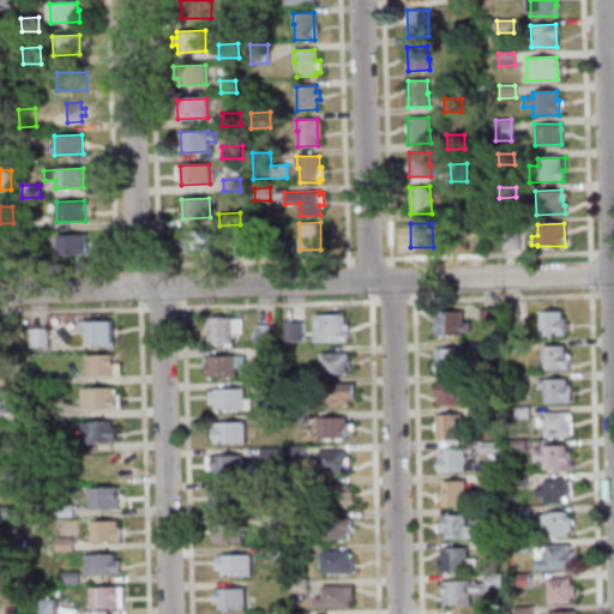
[(210,252),(182,253),(182,232),(210,230),(210,252)]
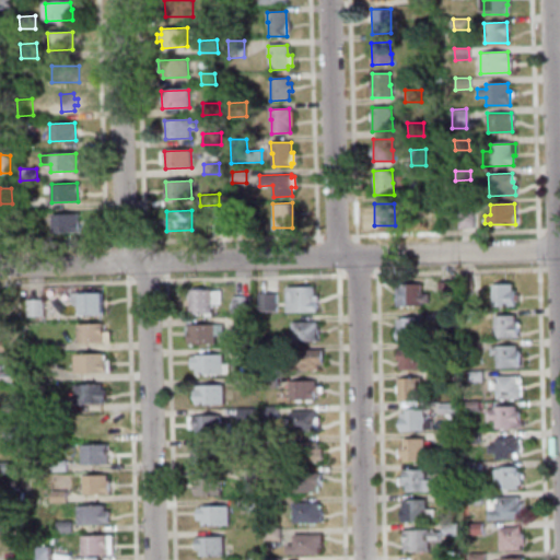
[(434,211),(434,226),(424,228),(424,212),(434,211)]
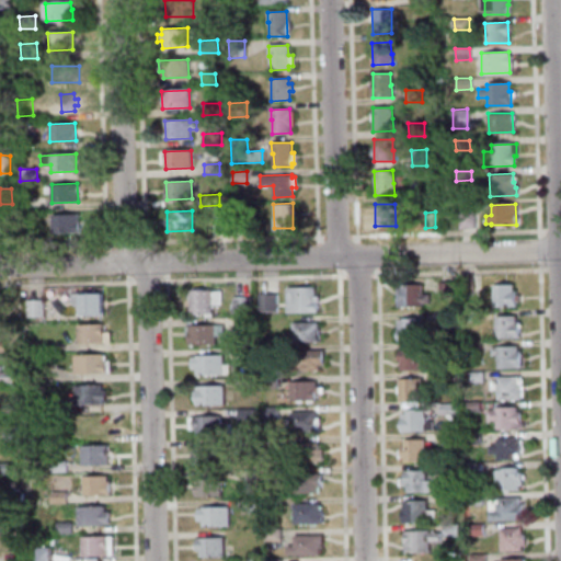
[(473,227),(458,228),(458,212),(472,212),(473,227)]
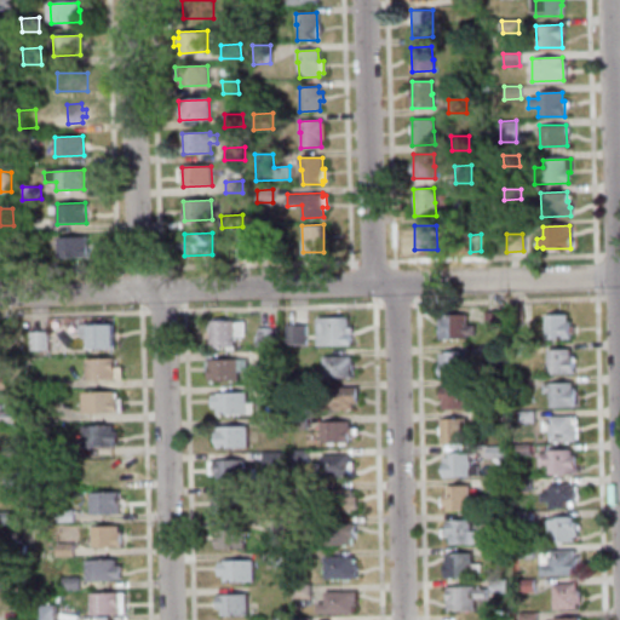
[(87,258),(58,259),(57,237),(86,236),(87,258)]
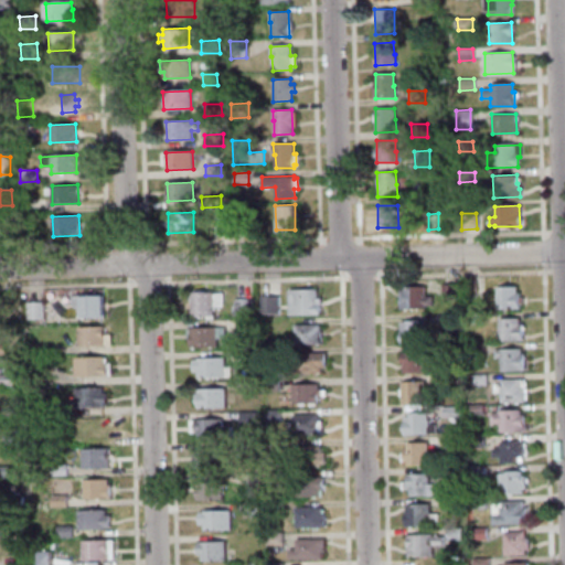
[(255,231),(235,232),(234,215),(244,215),(244,221),(254,221),(255,231)]
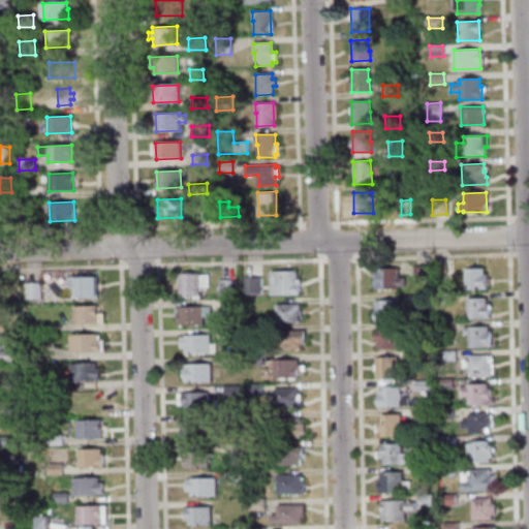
[(210,204),(211,220),(200,221),(199,204),(210,204)]
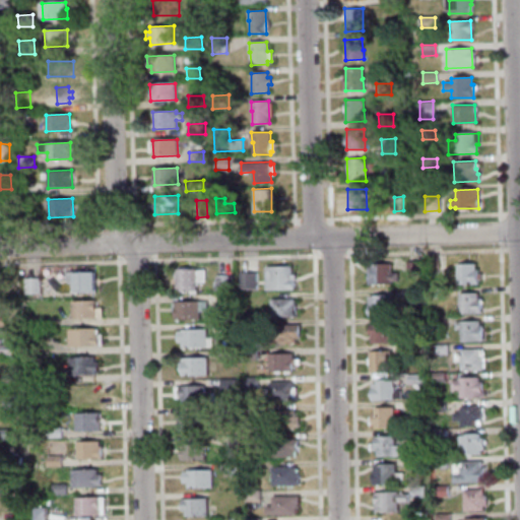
[(12,224),(0,224),(0,208),(11,208),(12,224)]
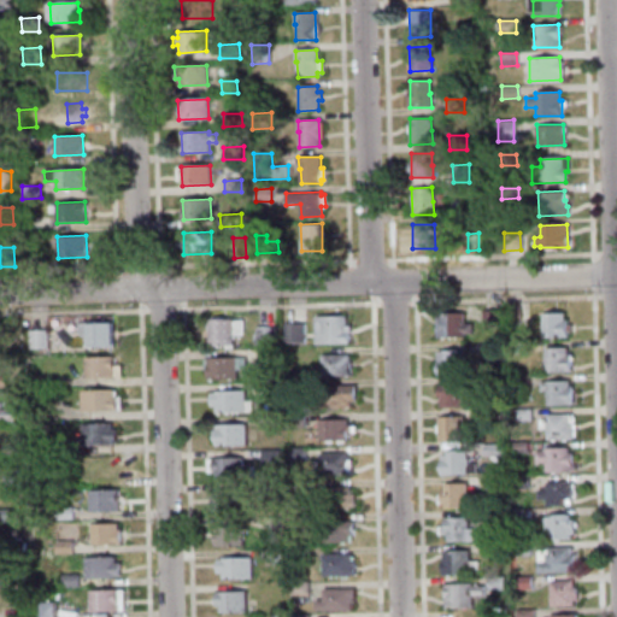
[(34,265),(22,265),(22,248),(33,248),(34,265)]
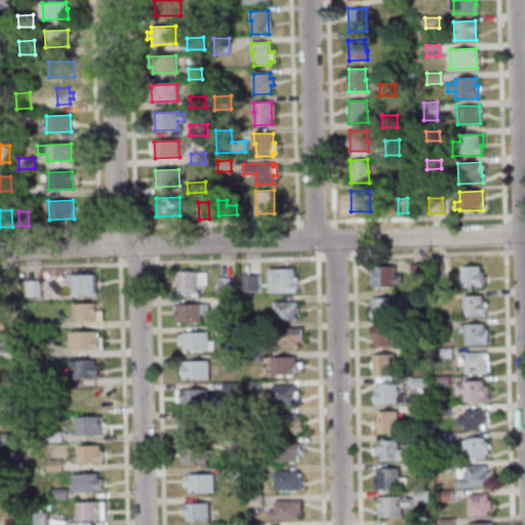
[(440,259),(440,275),(433,275),(432,259),(440,259)]
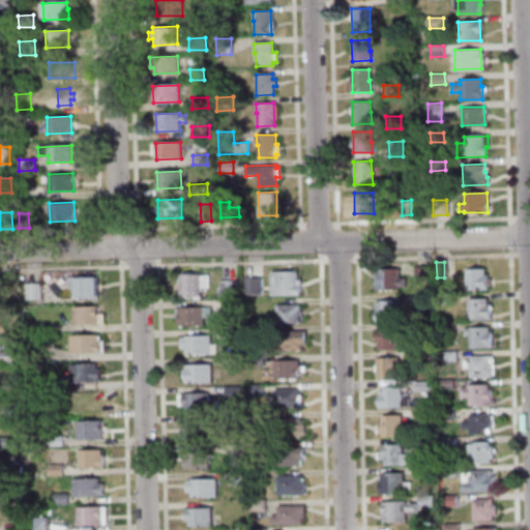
[(414,266),(414,282),(428,282),(428,266),(414,266)]
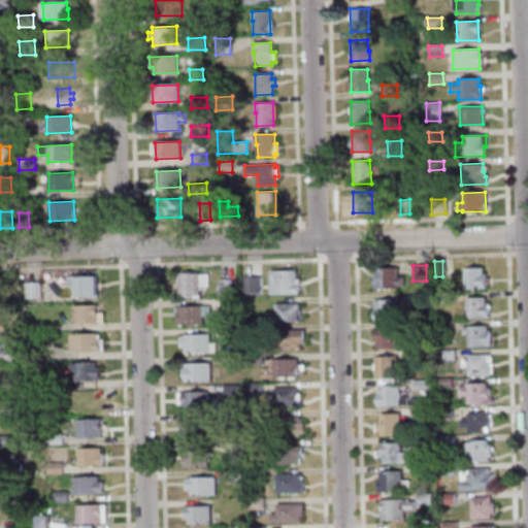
[(372,270),(376,270),(376,267),(395,267),(395,276),(402,276),(403,285),(396,285),(396,288),(372,288),(372,270)]
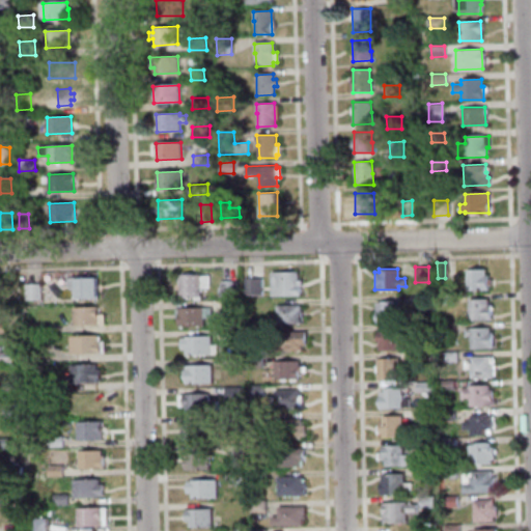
[(467,269),(484,269),(485,274),(487,274),(488,289),(467,289),(467,282),(466,281),(466,275),(467,275),(467,269)]
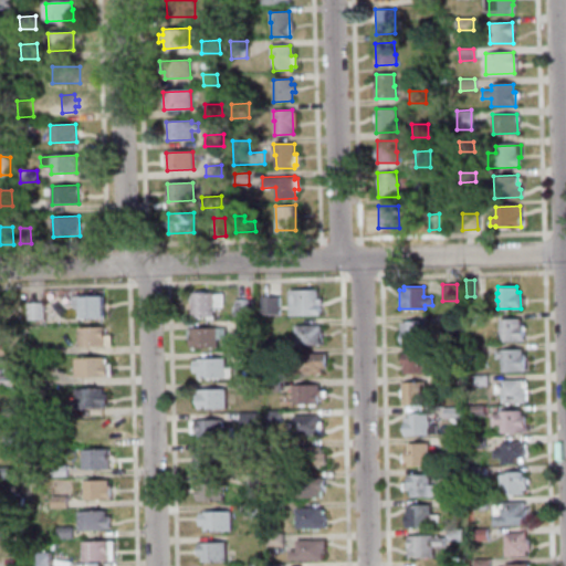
[(260,297),(278,296),(278,305),(289,304),(287,291),(315,290),(316,297),(318,297),(318,314),(289,315),(287,308),(278,310),(278,314),(261,315),(260,297)]
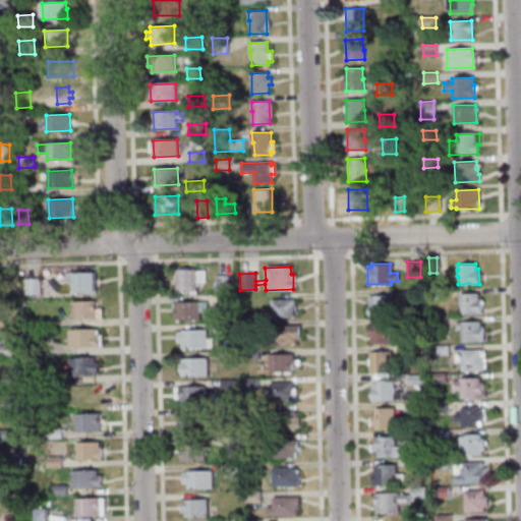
[(176,270),(195,269),(195,271),(204,270),(205,282),(196,282),(196,290),(177,291),(176,270)]
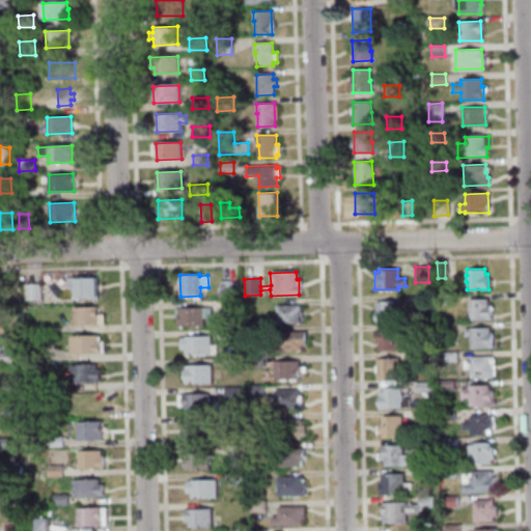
[(98,296),(98,276),(76,277),(77,297),(98,296)]
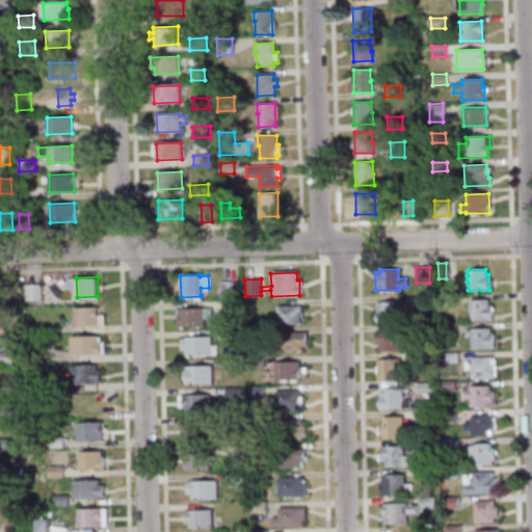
[(221,297),(220,282),(236,281),(237,297),(221,297)]
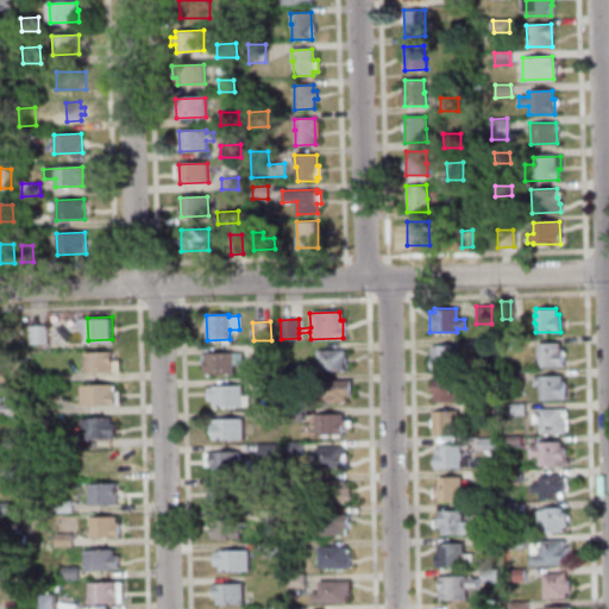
[(27,325),(27,344),(45,343),(44,325),(27,325)]
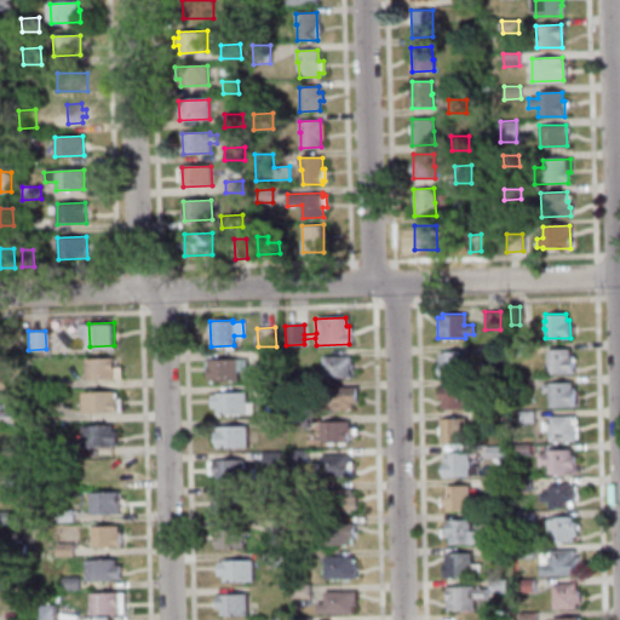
[(514,344),(528,343),(529,355),(514,356),(514,344)]
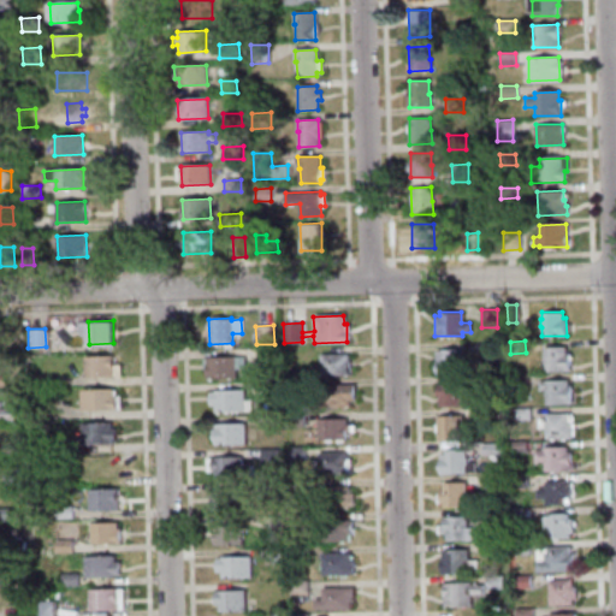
[(544,347),(566,345),(566,353),(569,351),(569,371),(544,371),(544,362),(543,362),(543,354),(544,354),(544,347)]
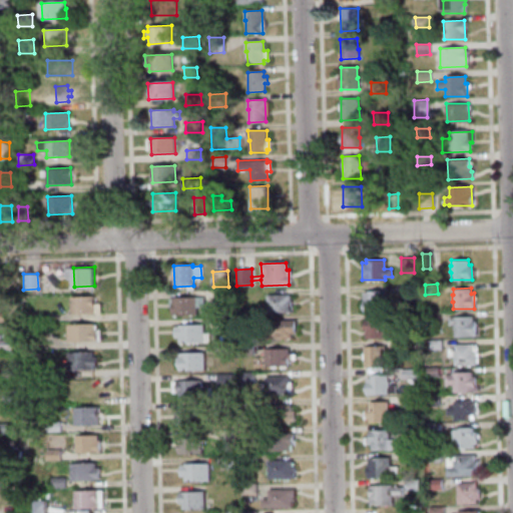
[(228,304),(214,305),(213,291),(228,291),(228,304)]
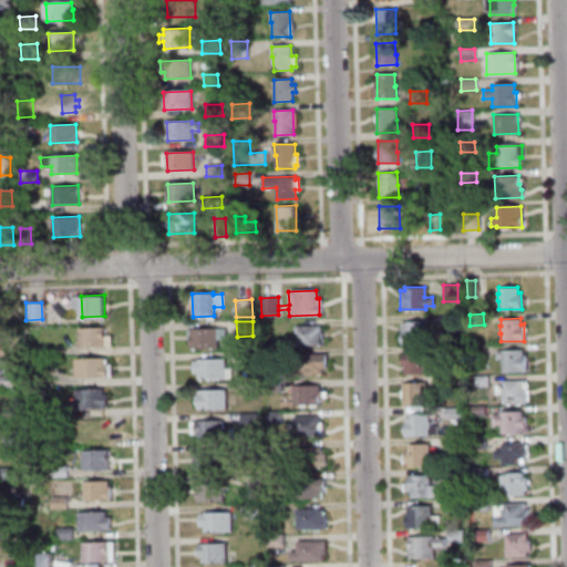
[(400,322),(409,322),(409,321),(426,321),(426,344),(401,344),(400,322)]
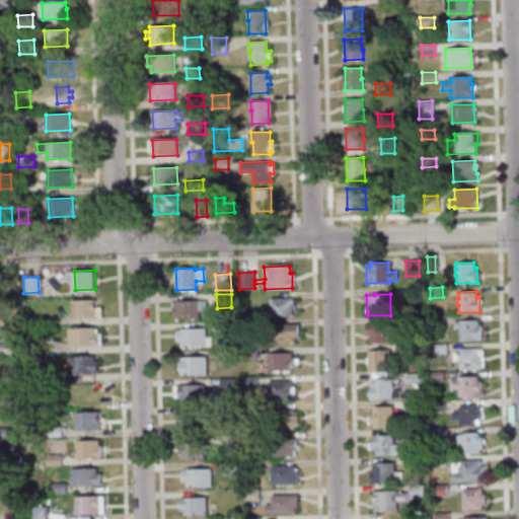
[(292,297),(293,314),(270,315),(270,298),(292,297)]
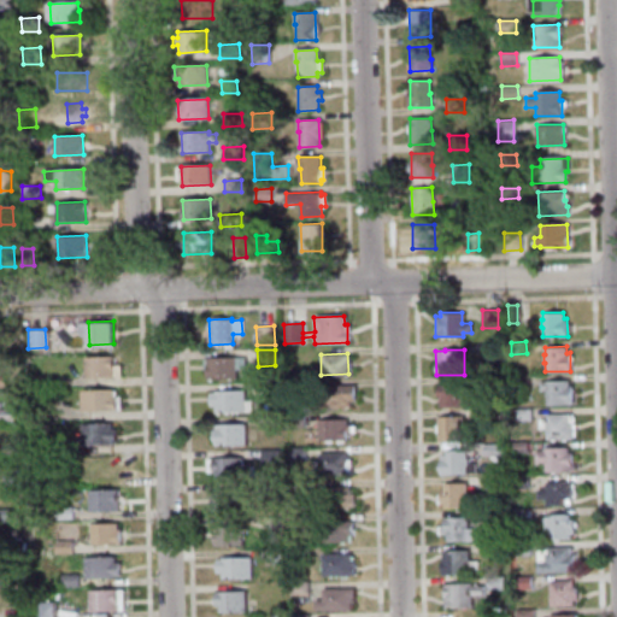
[(83,357),(84,377),(119,376),(118,364),(112,364),(112,356),(83,357)]
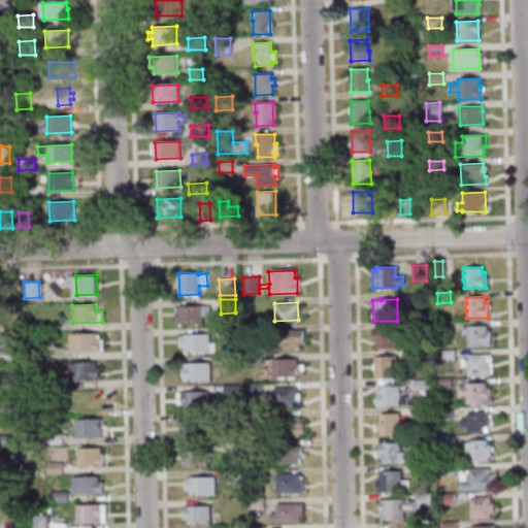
[(208,305),(209,316),(201,316),(201,323),(177,324),(176,306),(208,305)]
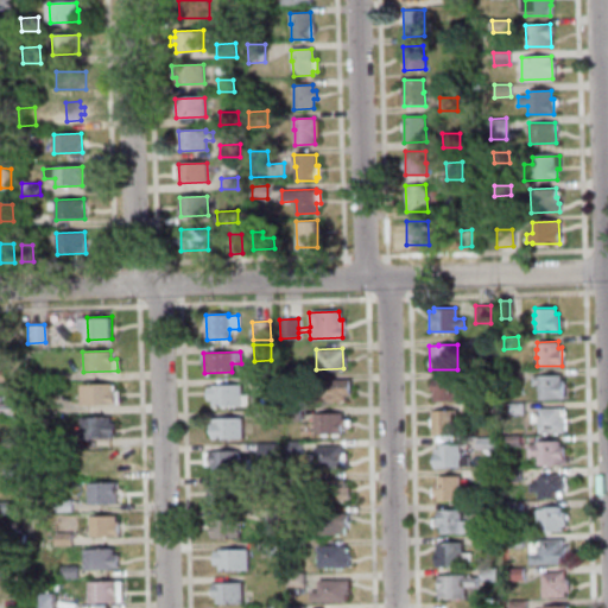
[(539,375),(559,375),(559,380),(563,380),(564,398),(539,399),(539,375)]
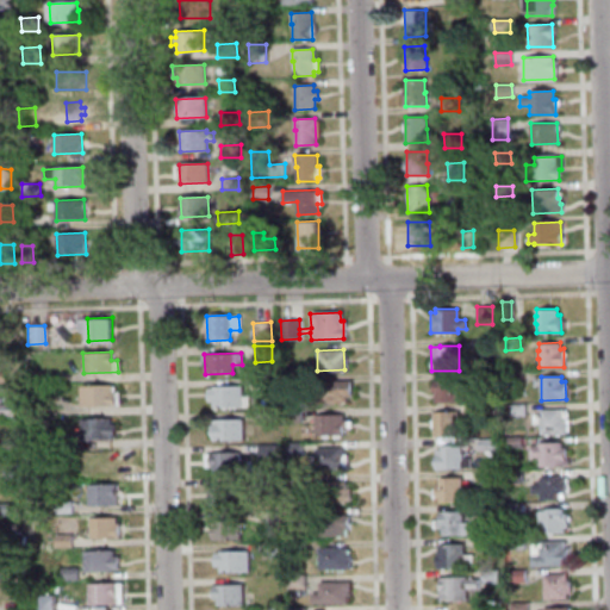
[(434,379),(434,403),(460,402),(459,378),(434,379)]
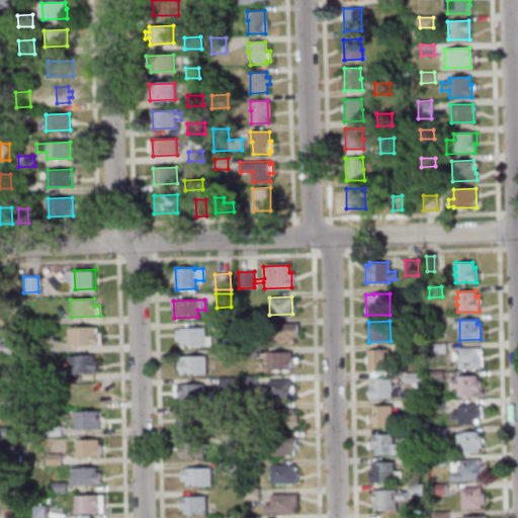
[(218,336),(218,322),(233,322),(233,335),(218,336)]
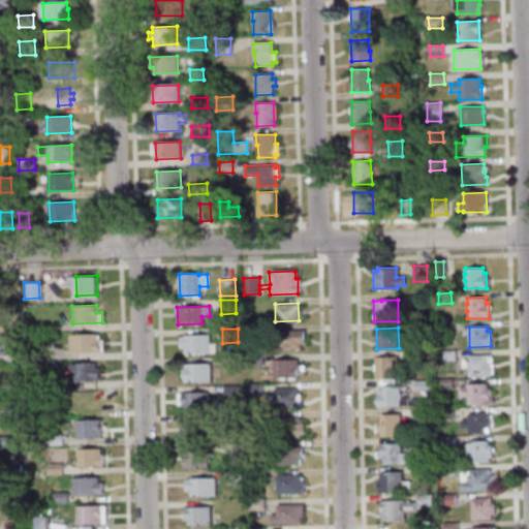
[(304,343),(300,343),(301,347),(276,348),(275,332),(304,331),(304,343)]
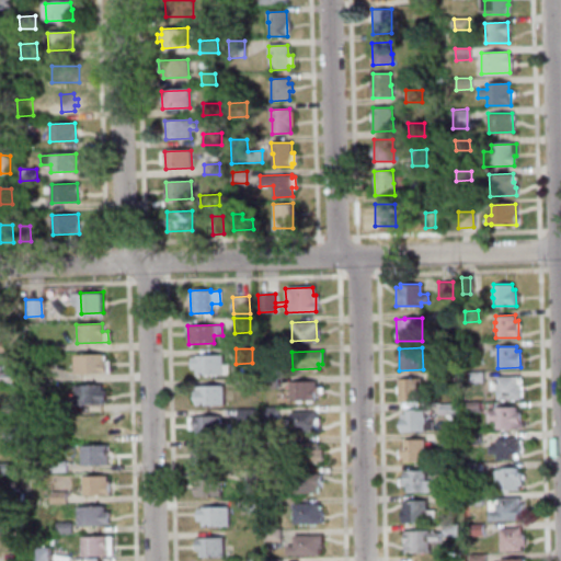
[(76,354),(76,373),(106,373),(105,359),(103,359),(103,353),(76,354)]
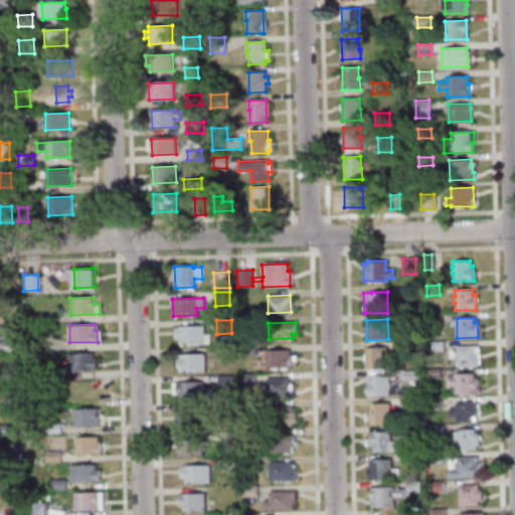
[(179,326),(203,325),(203,334),(208,334),(208,343),(180,344),(180,337),(175,338),(175,328),(179,328),(179,326)]
